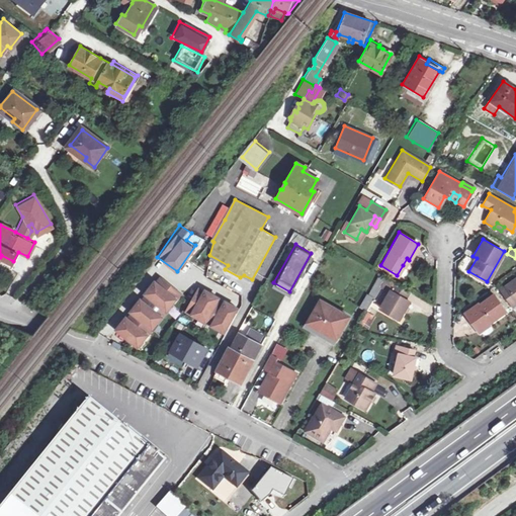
[(140,293),(165,313),(181,291),(156,272),(140,293)]
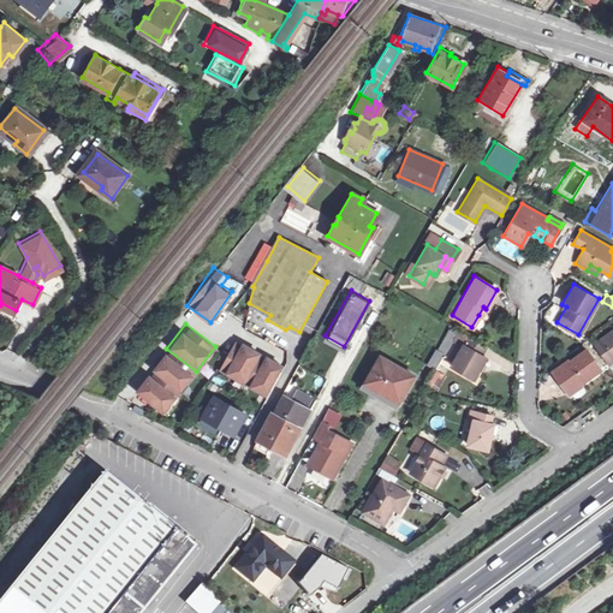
[(426,363),(434,368),(458,328),(456,327),(450,323),(426,363)]
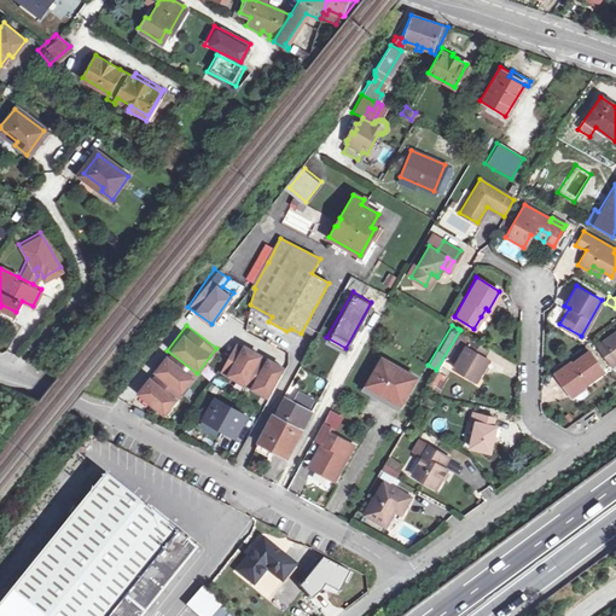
[(608,365),(615,359),(615,329),(594,346),(608,365)]
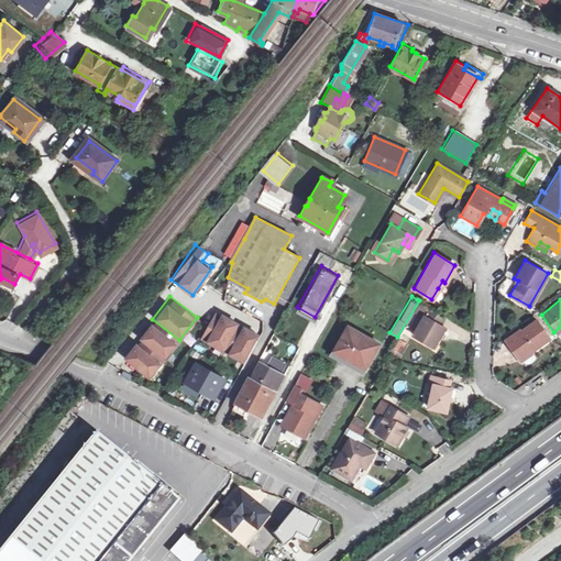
[(439,323),(444,316),(428,306),(413,334),(432,345),(443,327),(439,323)]
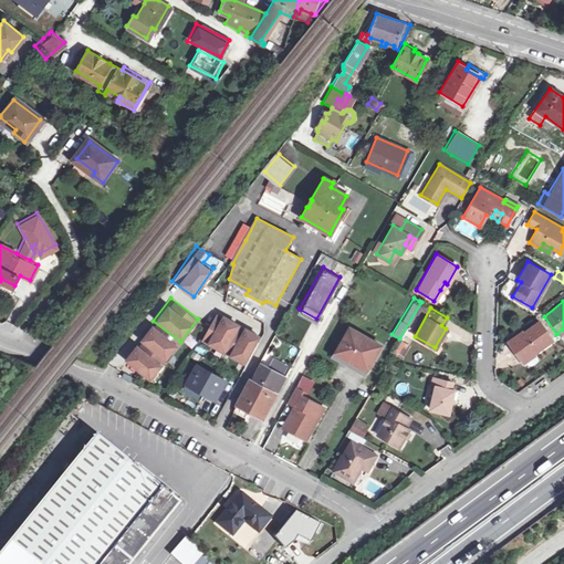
[(228,351),(238,320),(212,311),(201,342),(228,351)]
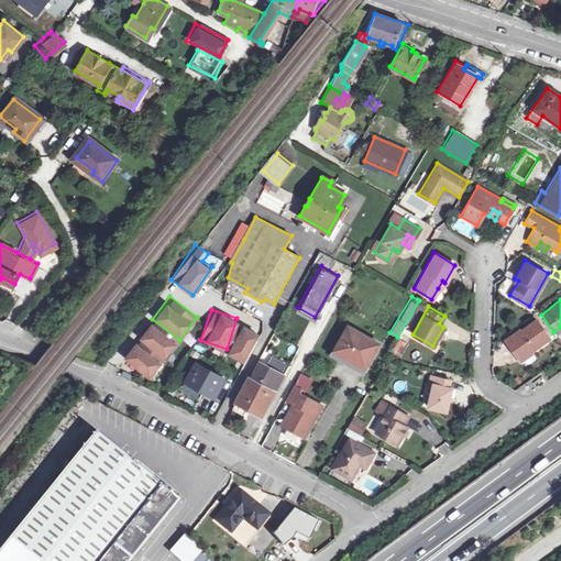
[(535,318),(506,339),(518,356),(547,337),(535,318)]
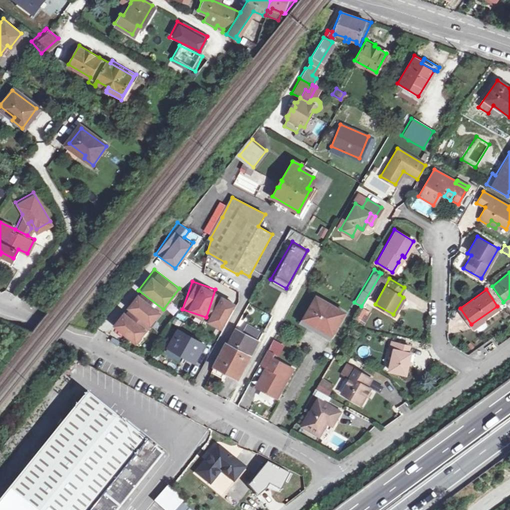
[(111,323),(135,343),(161,311),(137,292),(111,323)]
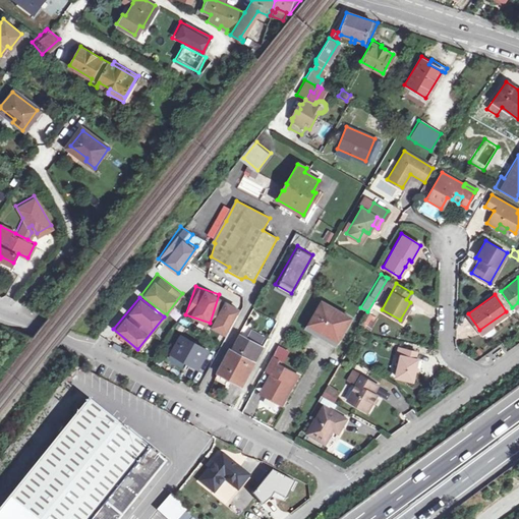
[(210,326),(225,334),(239,306),(224,298),(210,326)]
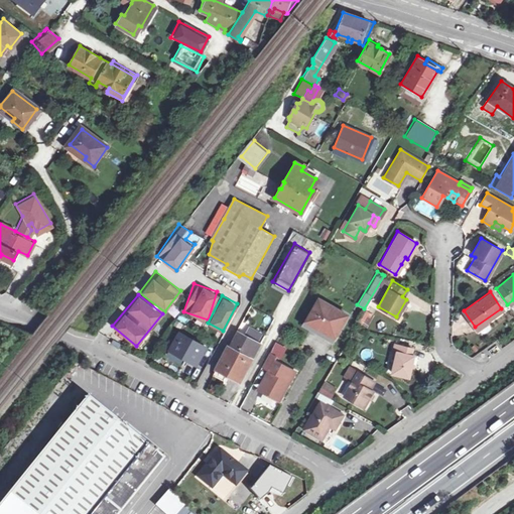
[(318,296),(305,317),(334,336),(347,314),(318,296)]
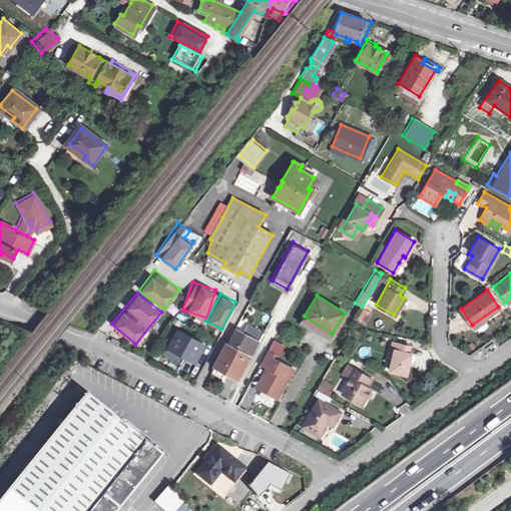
[(178,329),(170,345),(180,351),(179,353),(184,356),(185,354),(195,359),(204,343),(178,329)]
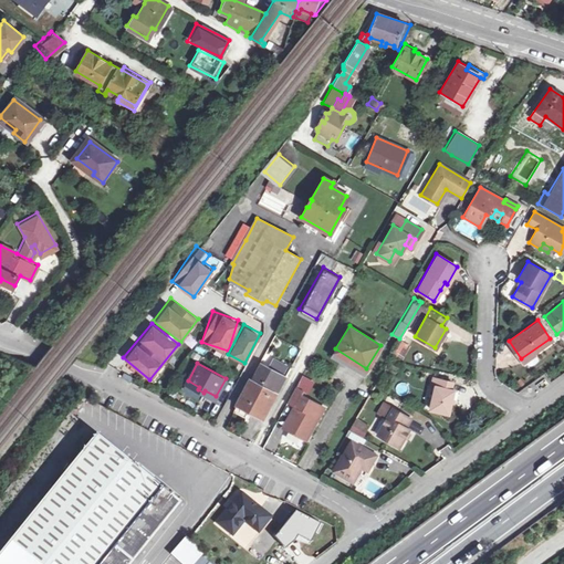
[(250,378),(237,403),(263,416),(284,376),(261,364),(252,379),(250,378)]
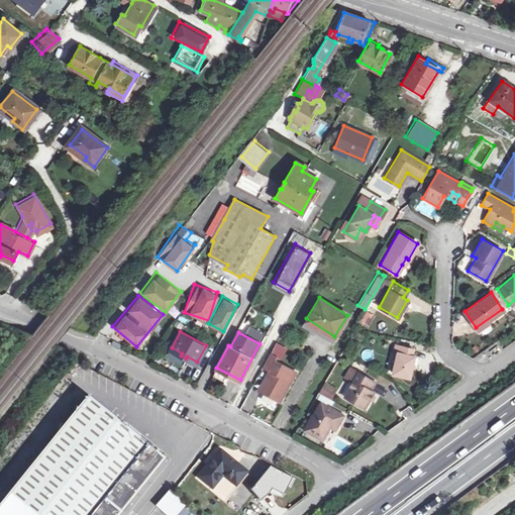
[(397,352),(392,373),(409,377),(414,355),(411,354),(412,348),(394,344),(393,351),(397,352)]
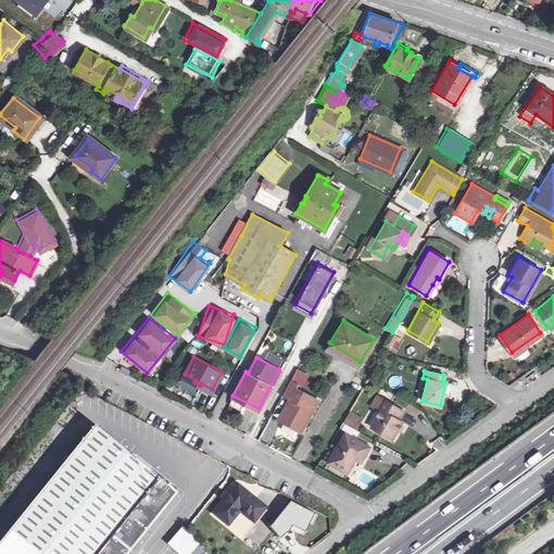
[(192,386),(194,382),(196,380),(185,374),(181,379),(192,386)]
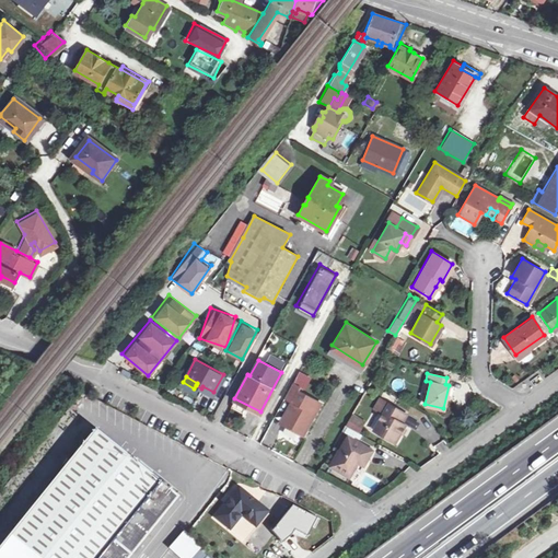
[(290,382),(283,394),(282,395),(290,399),(278,421),(300,434),(318,402),(298,390),(300,386),(290,382)]
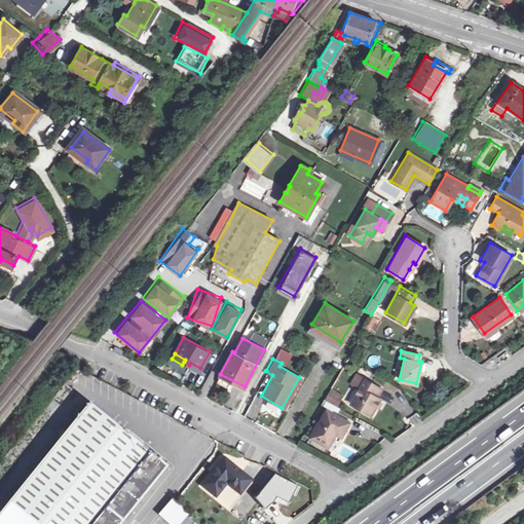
[(356,385),(359,386),(364,378),(361,376),(356,385)]
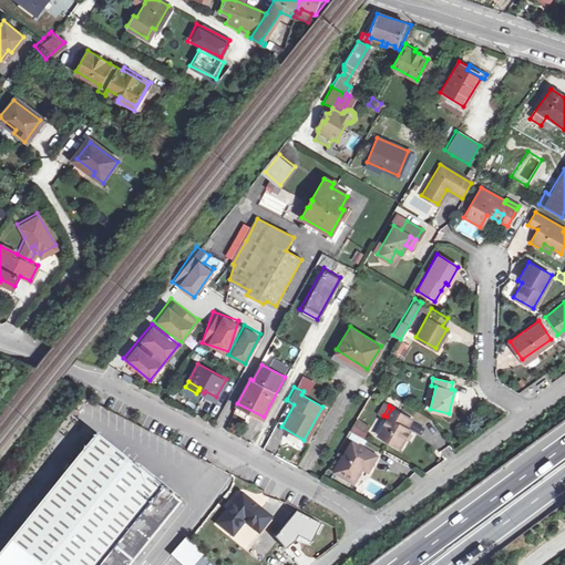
[(392,408),(387,417),(377,433),(398,445),(408,429),(404,427),(410,418),(392,408)]
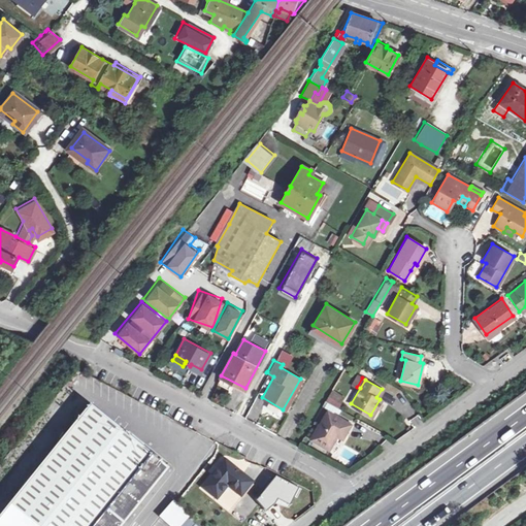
[(336,412),(344,395),(331,388),(322,405),(336,412)]
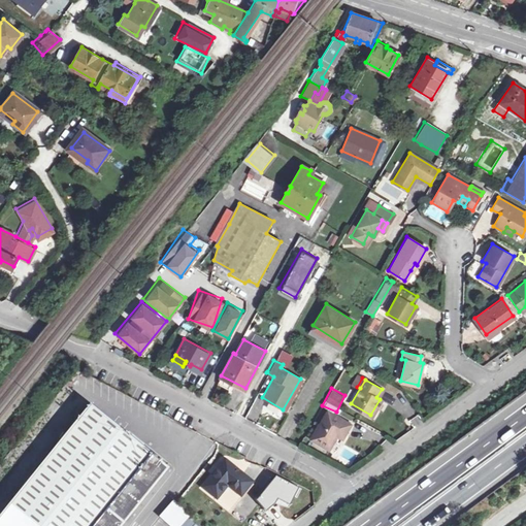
[(89,405),(6,507),(29,525),(118,525),(166,467),(89,405)]
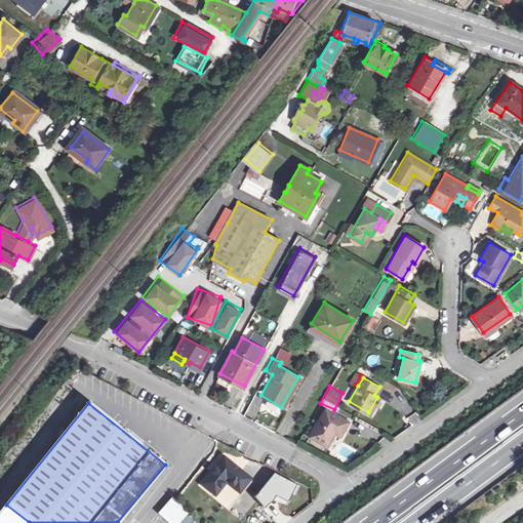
[(324,407),(309,435),(326,445),(334,432),(339,434),(347,419),(324,407)]
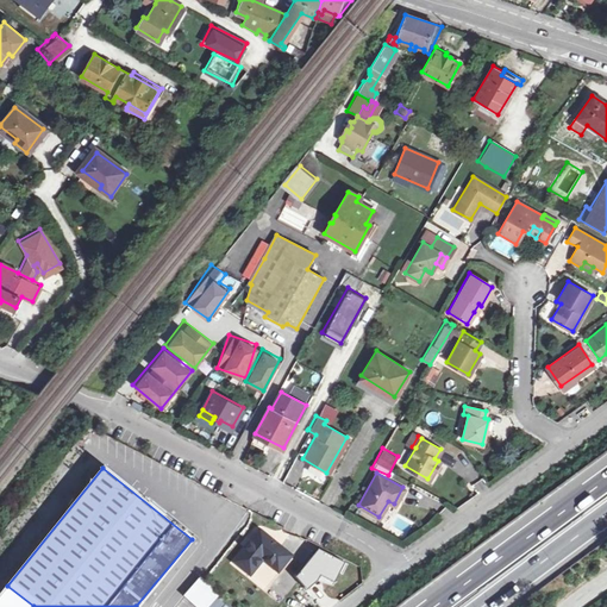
[(260,531),(233,559),(249,574),(263,558),(277,570),(291,556),(260,531)]
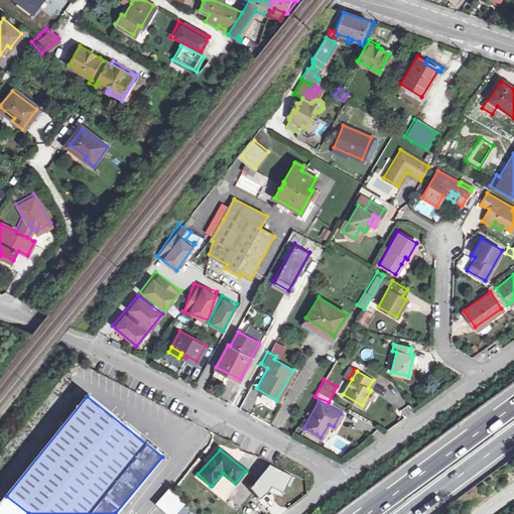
[(197,513),(166,488),(152,503),(164,513),(197,513)]
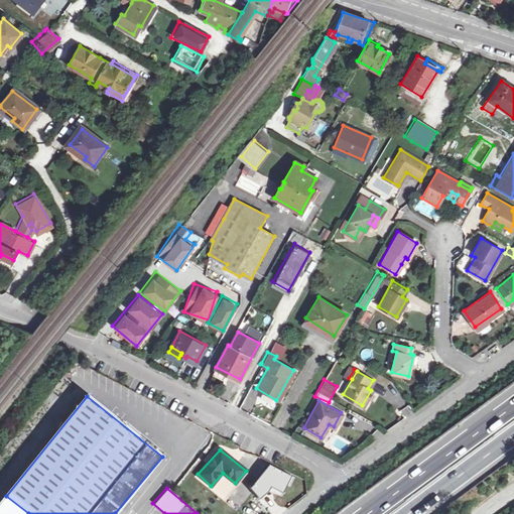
[(28,513),(6,496),(0,504),(0,513),(28,513)]
